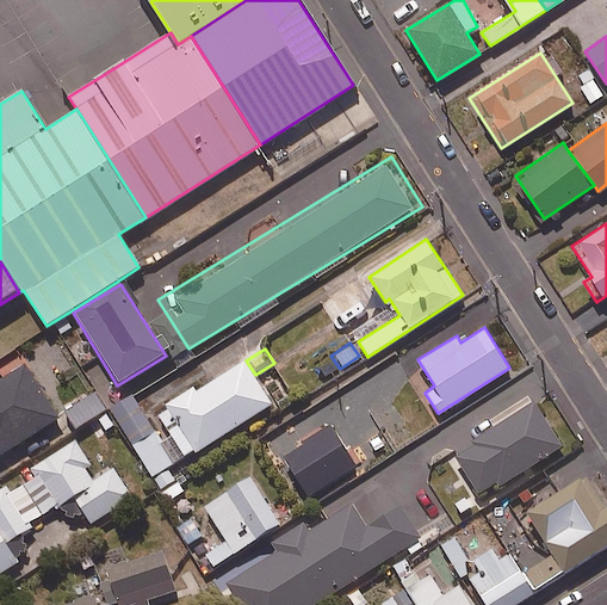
[(0,448),(61,411),(29,359),(0,376),(0,448)]
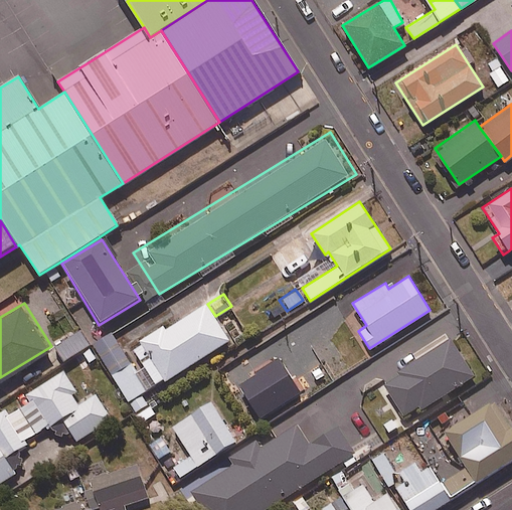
[(133,349),(143,365),(137,370),(150,390),(228,340),(205,303),(165,329),(162,325),(139,340),(141,344),(133,349)]
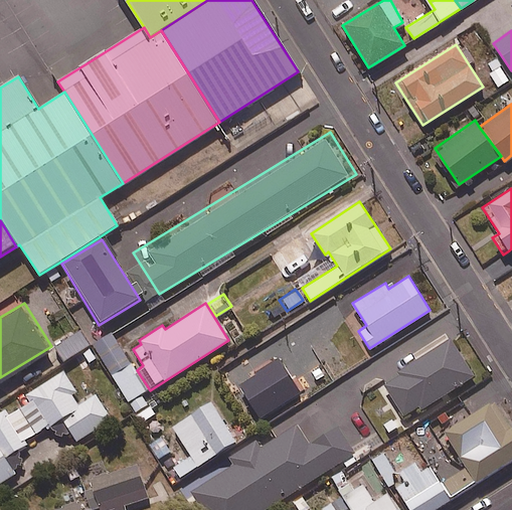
[(89,343),(79,328),(54,344),(64,359),(89,343)]
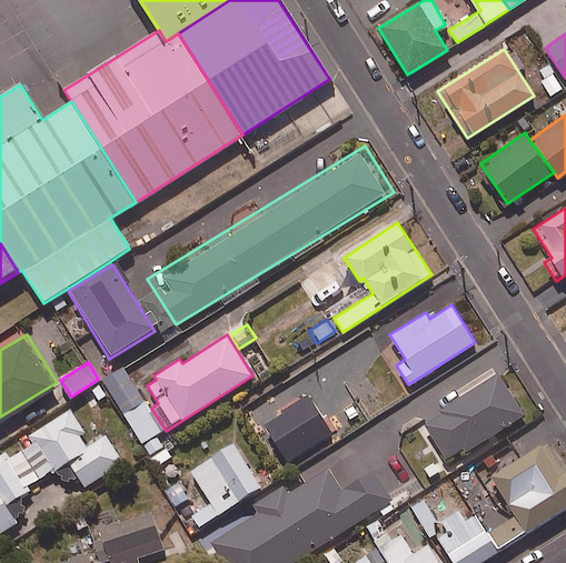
[(123,413),(144,401),(122,365),(101,379),(123,413)]
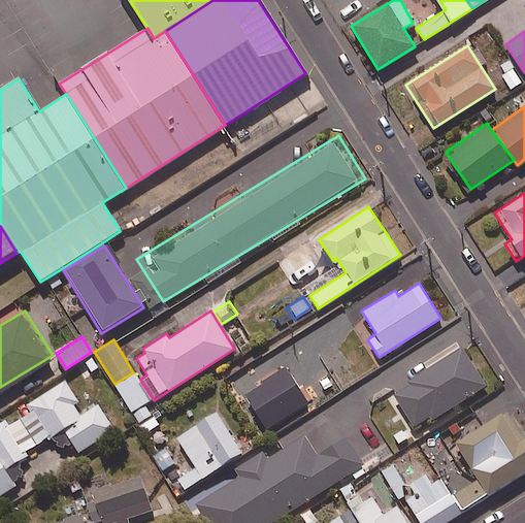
[(460,346),(428,367),(427,364),(390,389),(394,395),(415,427),(426,419),(428,422),(486,384),(460,346)]
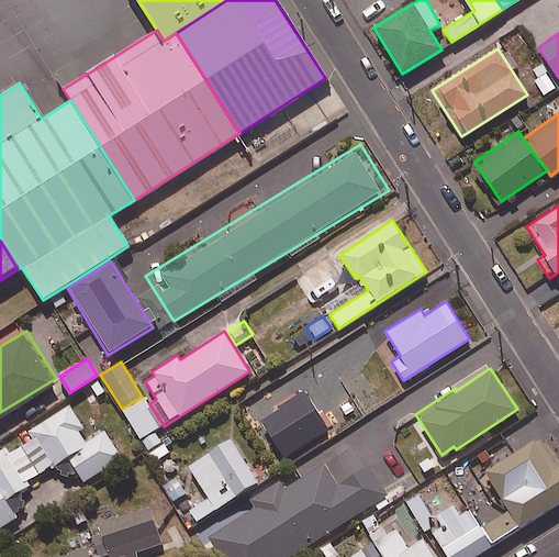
[(98,378),(80,391),(89,403),(107,390),(98,378)]
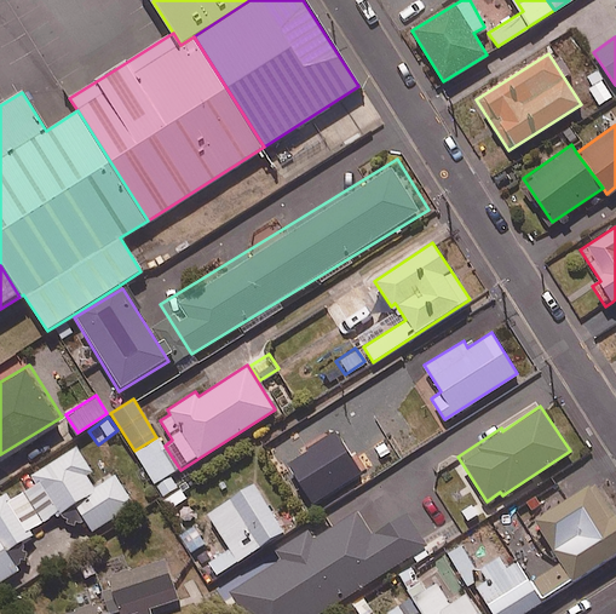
[(153,480),(161,493),(176,483),(168,471),(176,468),(156,437),(134,451),(153,480)]
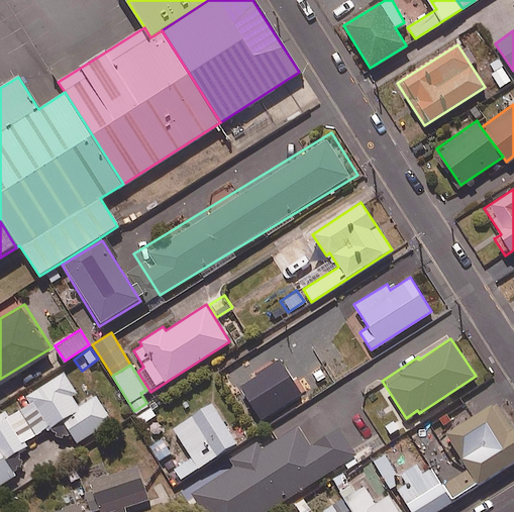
[(84,402),(79,405),(73,396),(77,394),(63,372),(24,396),(26,400),(16,407),(34,436),(61,419),(76,442),(111,420),(95,395),(84,402)]
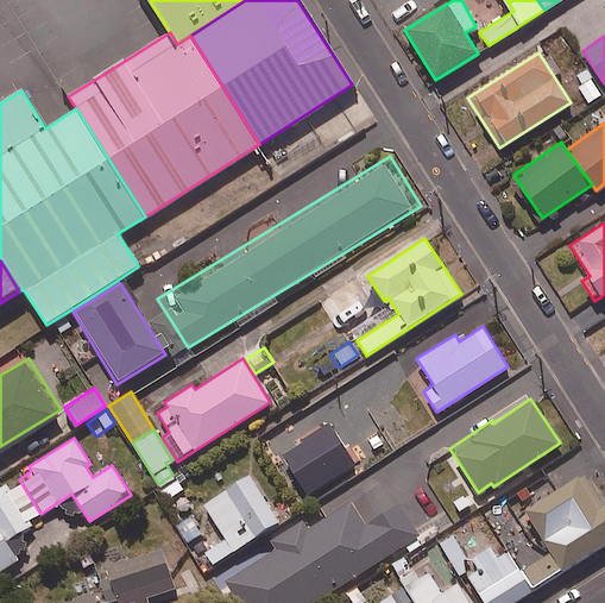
[(604,541),(604,509),(583,472),(521,509),(546,551),(520,567),(530,586),(604,541)]
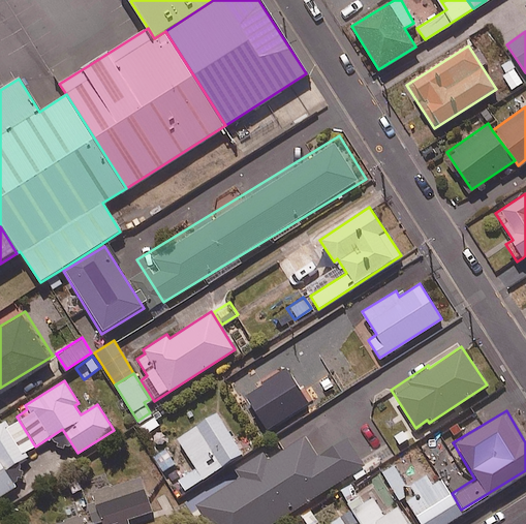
[(242,455),(217,413),(177,438),(194,467),(177,478),(184,489),(242,455)]
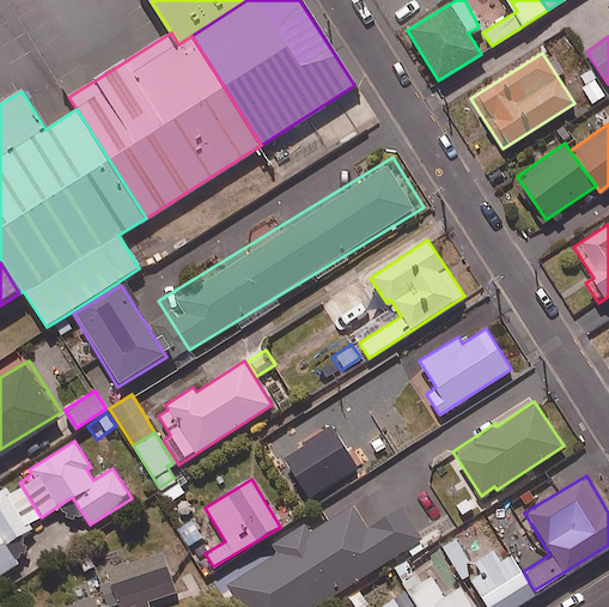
[(0,572),(17,563),(5,545),(32,528),(29,524),(41,517),(19,483),(8,489),(6,484),(0,487),(0,572)]
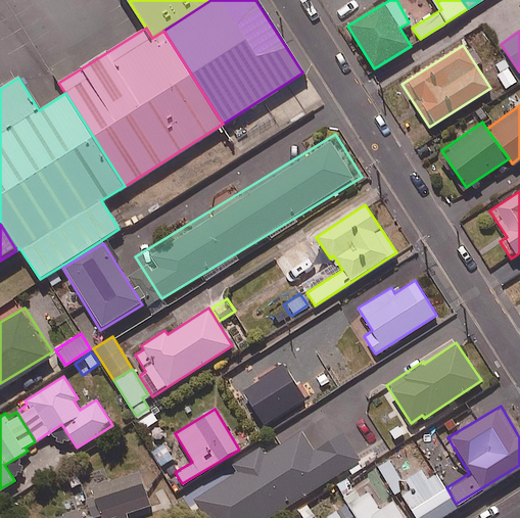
[(357,451),(364,446),(351,427),(314,451),(300,430),(260,456),(255,450),(233,464),(237,471),(193,498),(205,517),(266,517),(362,458),(357,451)]
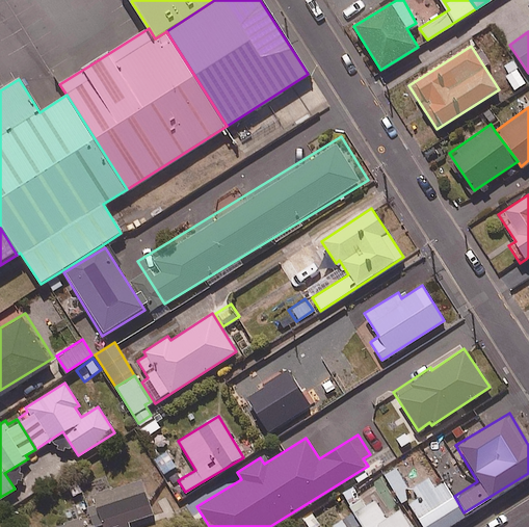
[(392,465),(380,472),(401,501),(413,494),(392,465)]
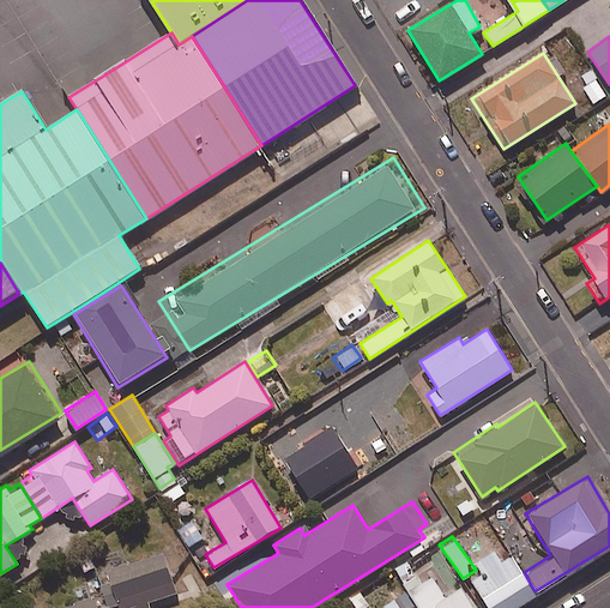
[(517,607),(536,596),(503,543),(473,561),(481,572),(470,579),(487,607),(517,607)]
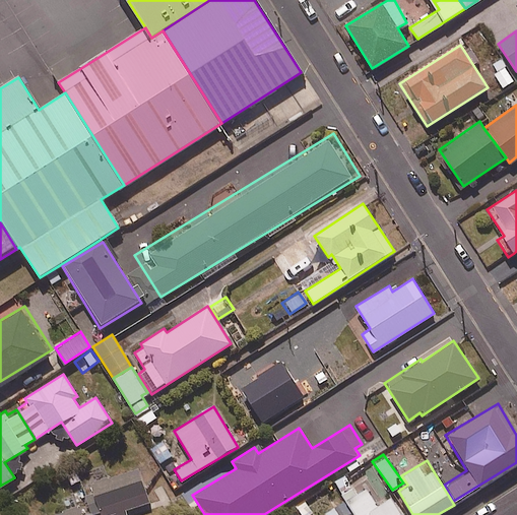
[(89,481),(92,492),(85,495),(90,512),(98,510),(100,514),(114,511),(115,514),(127,514),(126,507),(147,501),(137,467),(89,481)]
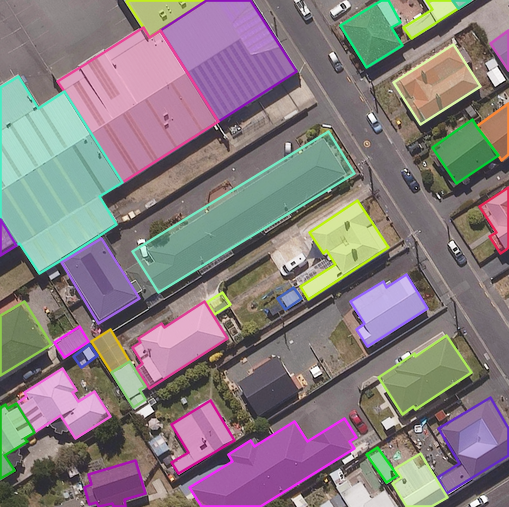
[(360,480),(353,485),(340,464),(327,472),(344,498),(348,506),(394,506),(384,490),(371,498),(360,480)]
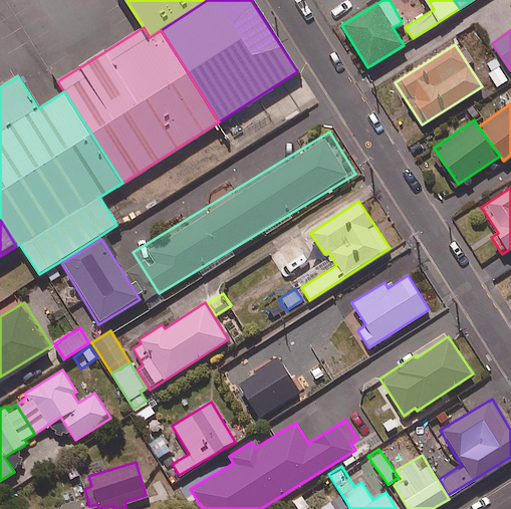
[(300,490),(288,499),(295,508),(304,508),(310,505),(300,490)]
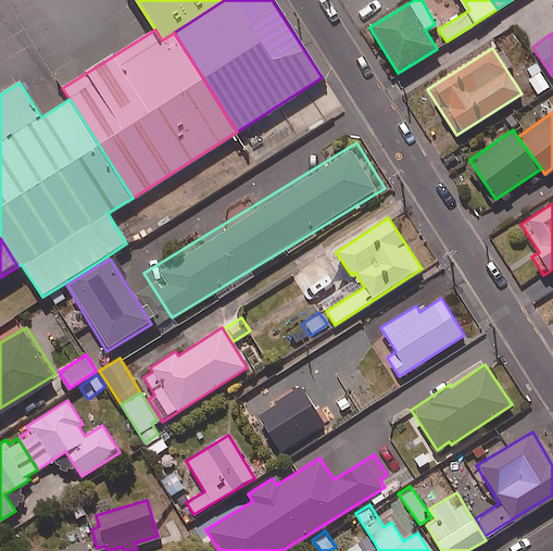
[(89,550),(84,536),(42,550),(89,550)]
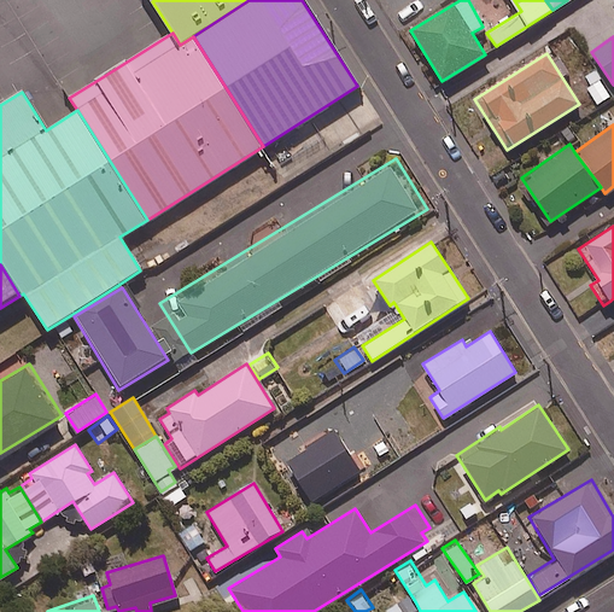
[(413,611),(411,611),(405,611),(397,598),(385,605),(389,611),(413,611)]
